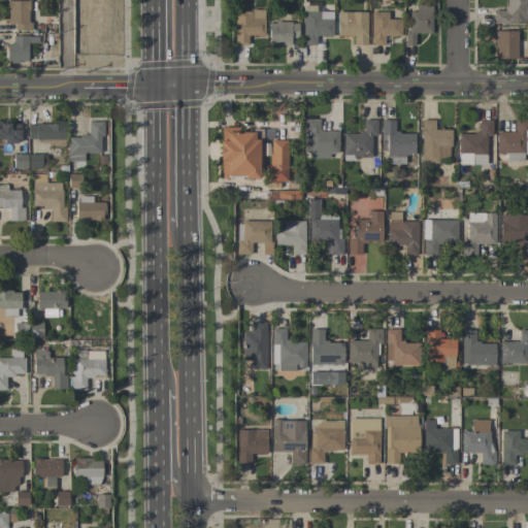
[(29,1),(7,0),(6,29),(29,29),(29,1)]
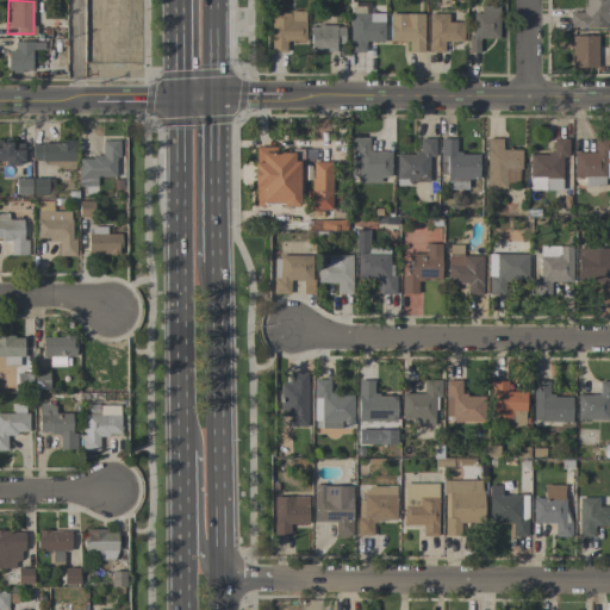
[(609,26),(609,0),(584,0),(585,12),(570,12),(570,27),(609,26)]
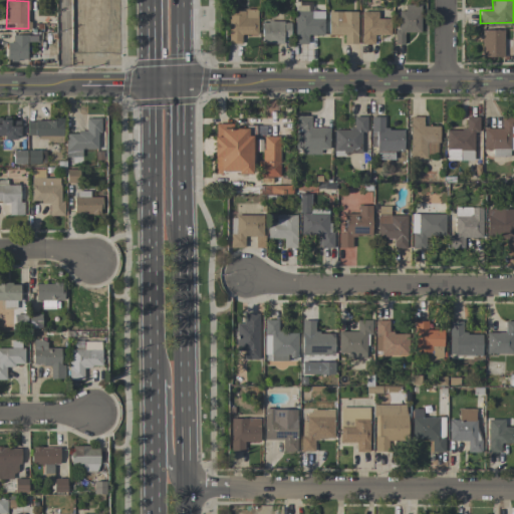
[(420,32),(420,4),(405,4),(405,11),(396,11),(396,44),(404,44),(404,32),(420,32)]
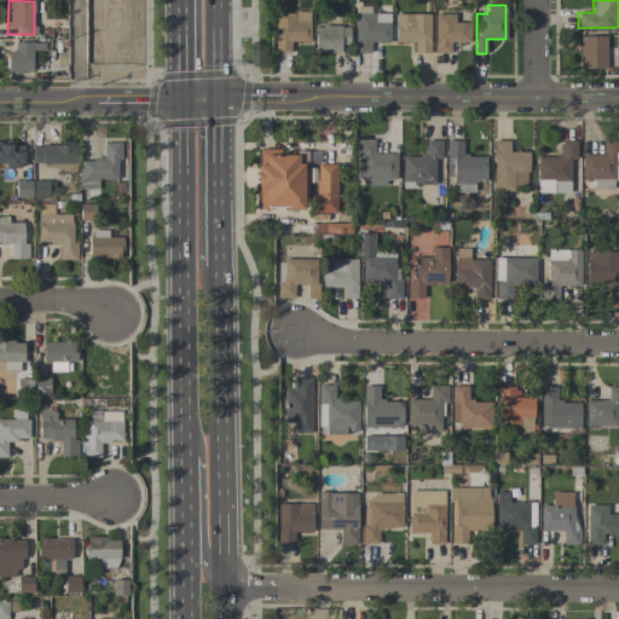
[(310,42),(310,13),(275,12),(275,53),(290,53),(290,41),(310,42)]
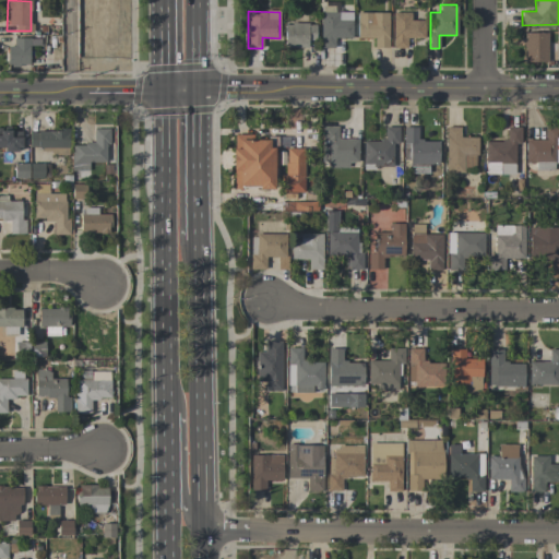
[(320,47),(334,48),(334,38),(352,38),(352,13),(321,12),(320,47)]
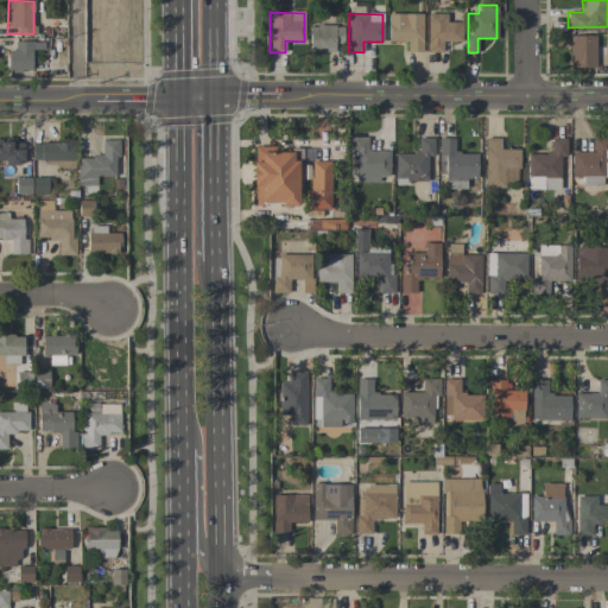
[(423,14),(388,13),(387,40),(407,42),(406,51),(422,52),(423,14)]
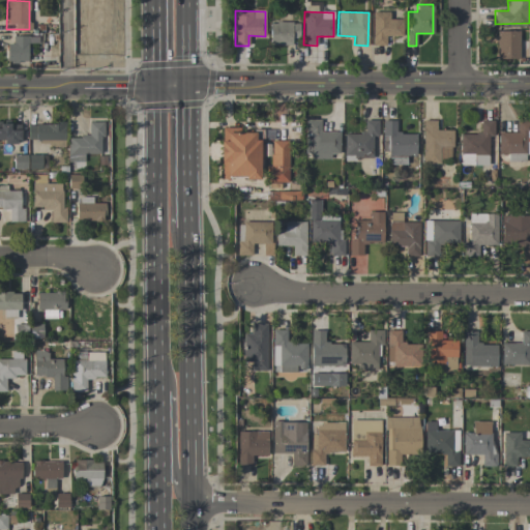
[(386,46),(386,36),(403,35),(402,19),(389,20),(389,11),(372,12),(373,46),(386,46)]
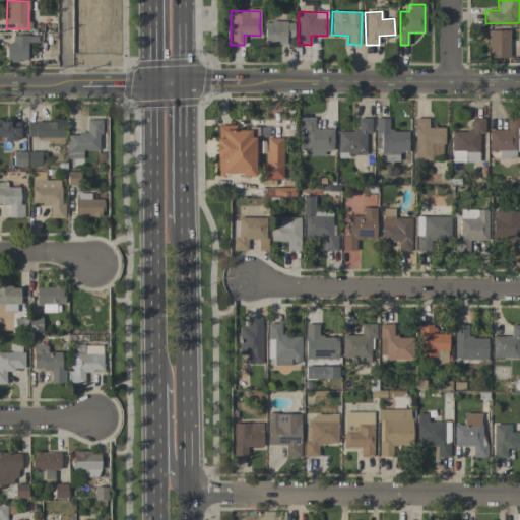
[(286,44),(286,38),(294,38),(294,22),(264,21),(264,44),(286,44)]
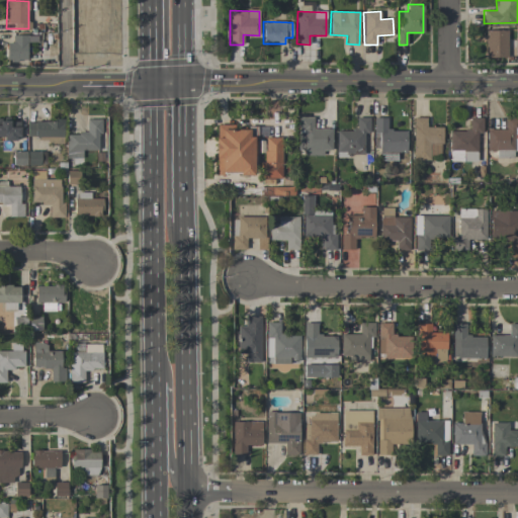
[(485,58),(508,57),(507,30),(485,30),(485,58)]
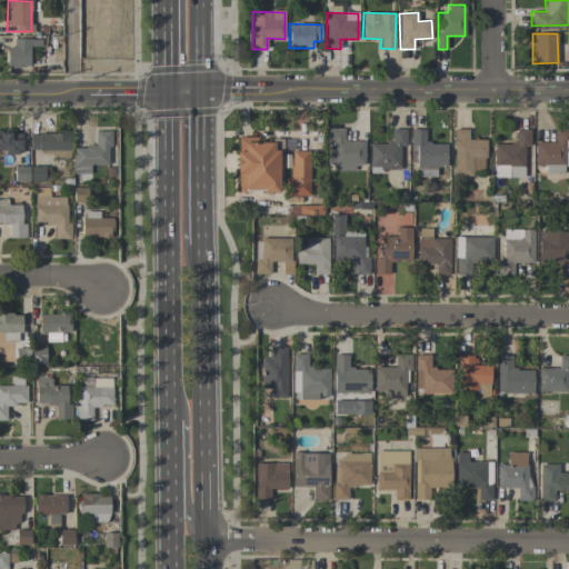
[(7,47),(6,66),(29,66),(30,47),(40,47),(40,39),(12,38),(12,47),(7,47)]
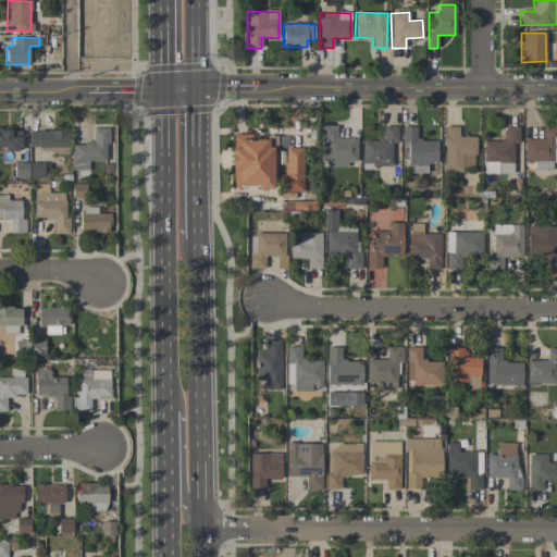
[(356,138),(337,138),(337,125),(321,125),(321,165),(346,165),(347,161),(356,161),(356,138)]
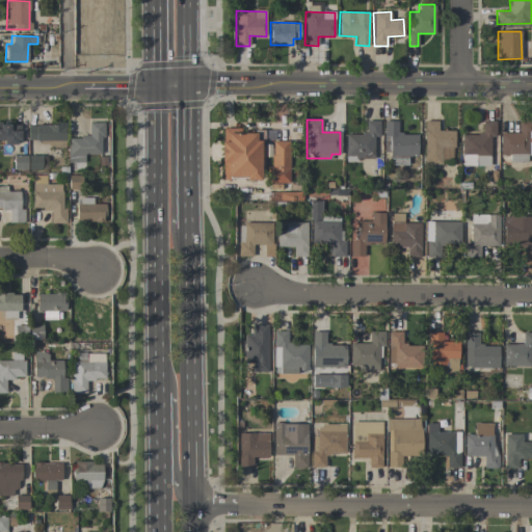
[(500,133),(500,155),(510,155),(510,162),(527,162),(528,155),(531,154),(531,120),(519,121),(519,133),(500,133)]
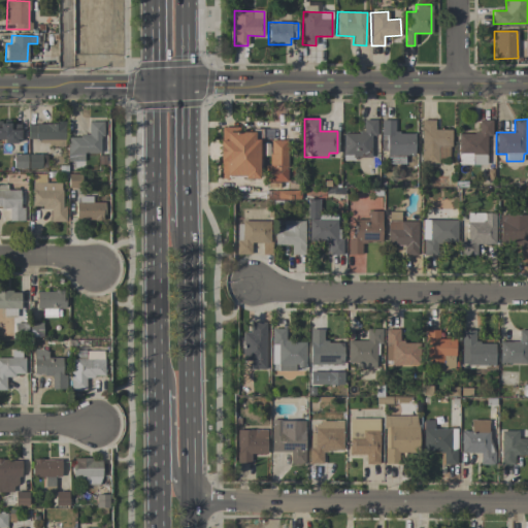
[(370,157),(371,136),(376,136),(376,120),(363,120),(363,133),(342,132),(342,156),(370,157)]
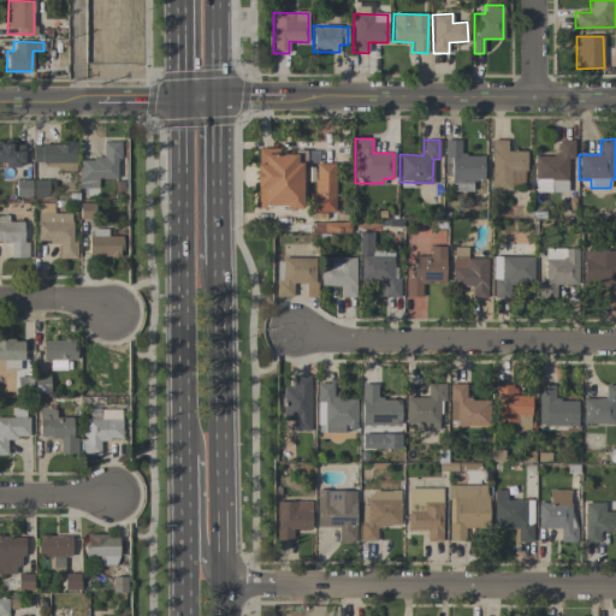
[(483,182),(484,155),(460,155),(461,141),(446,140),(445,181),(483,182)]
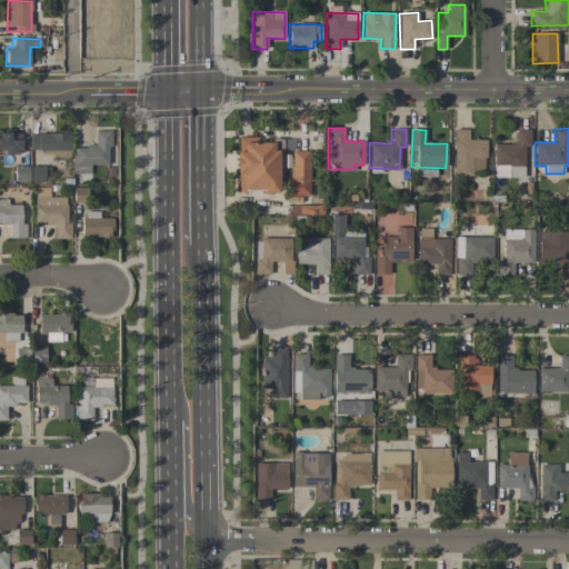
[(469,129),(455,129),(453,176),(472,176),(472,169),(485,169),(486,140),(468,139),(469,129)]
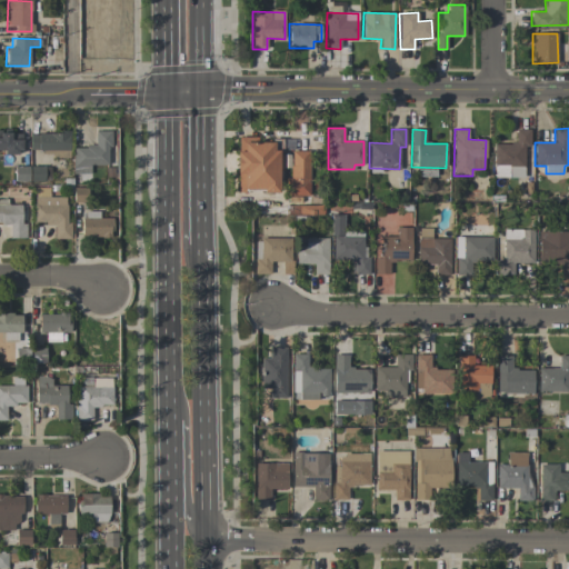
[(495,143),(493,177),(523,178),(525,146),(529,147),(530,130),(515,129),(515,143),(495,143)]
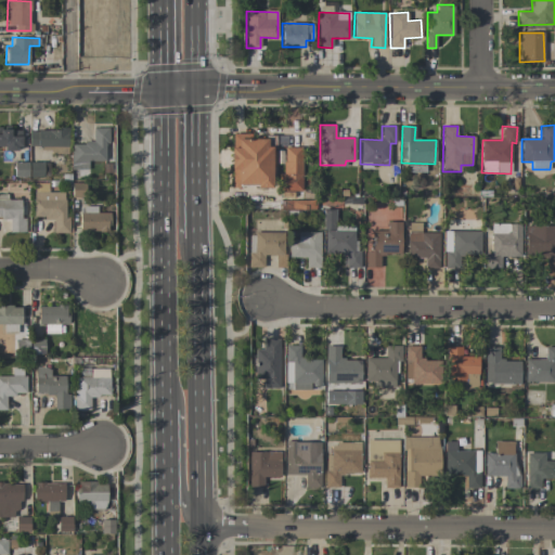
[(71,169),(88,170),(89,160),(106,162),(107,128),(92,128),(92,143),(71,143),(71,169)]
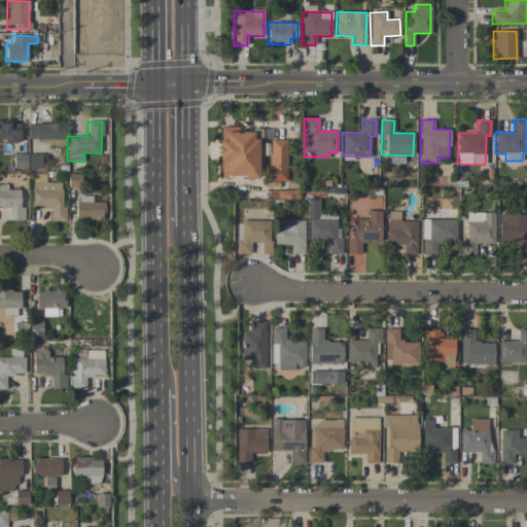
[(0,141),(20,142),(20,123),(0,123),(0,141)]
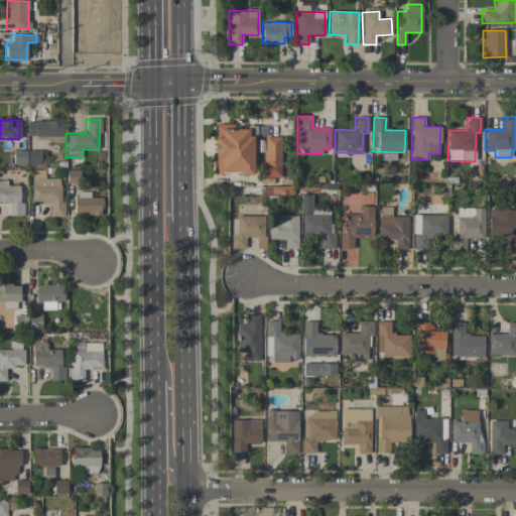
[(27,120),(26,136),(62,136),(63,121),(27,120)]
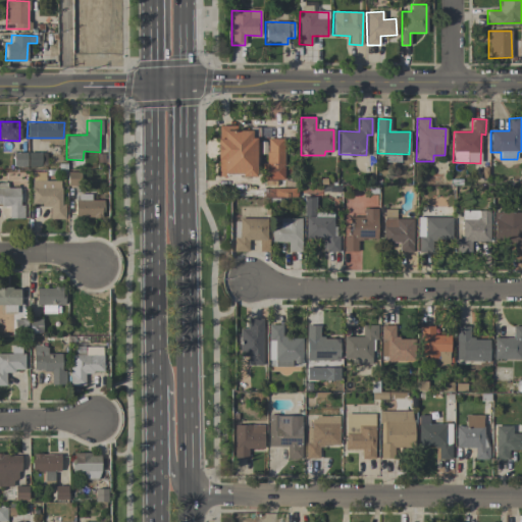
[(255,175),(255,131),(233,131),(233,125),(218,125),(218,138),(217,138),(217,175),(255,175)]
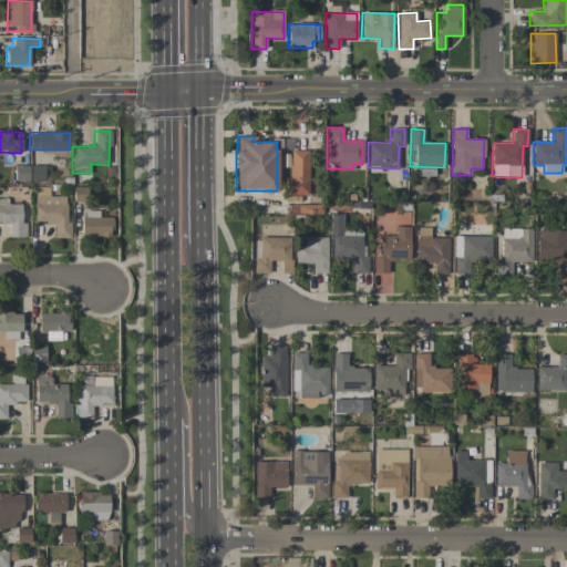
[(308,195),(309,151),(289,150),(288,195),(308,195)]
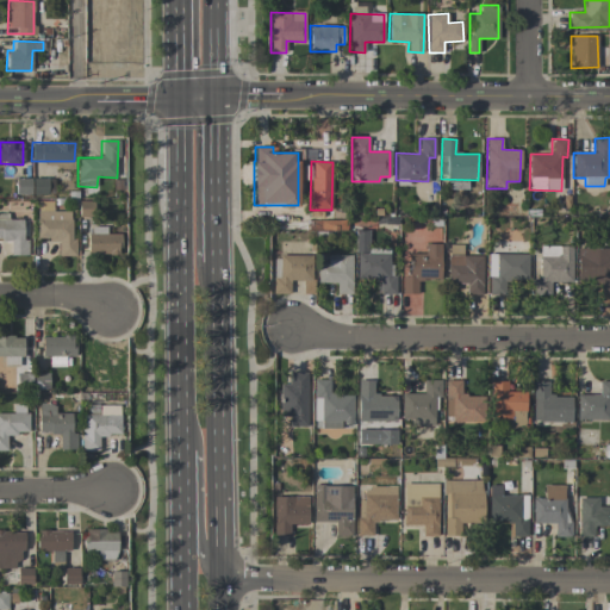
[(38,180),(22,179),(22,193),(38,194),(38,180)]
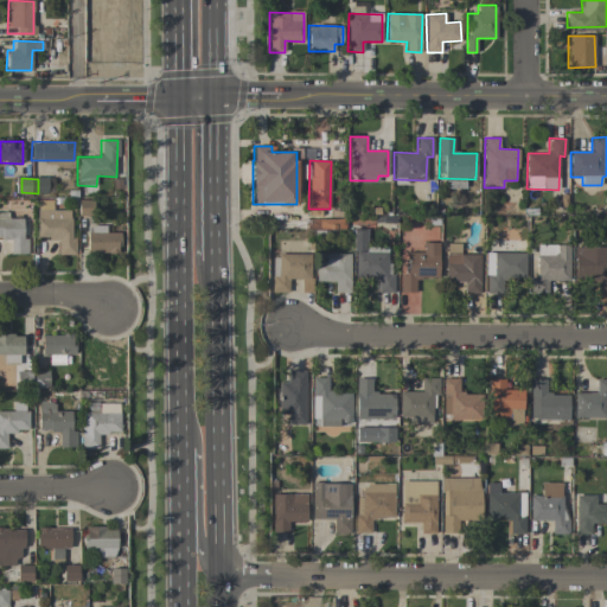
[(37,238),(57,238),(57,254),(76,255),(76,236),(70,236),(71,210),(52,210),(52,200),(37,200),(37,238)]
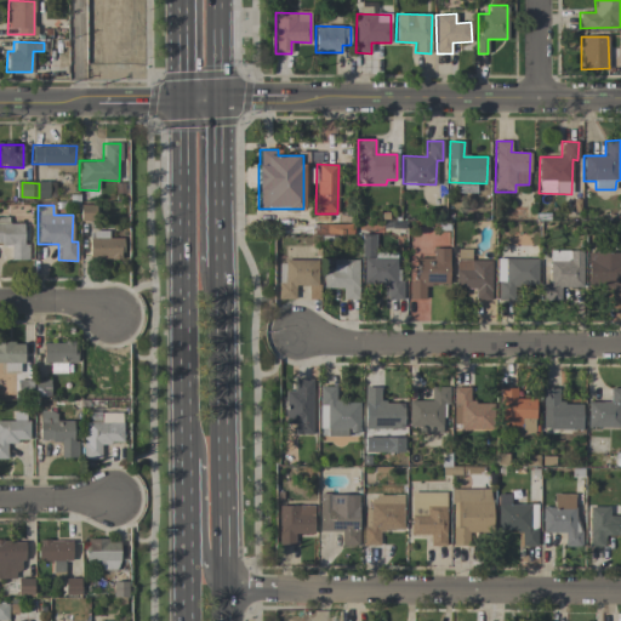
[(23,223),(9,223),(9,217),(0,217),(0,244),(10,244),(10,260),(28,260),(28,244),(23,244),(23,223)]
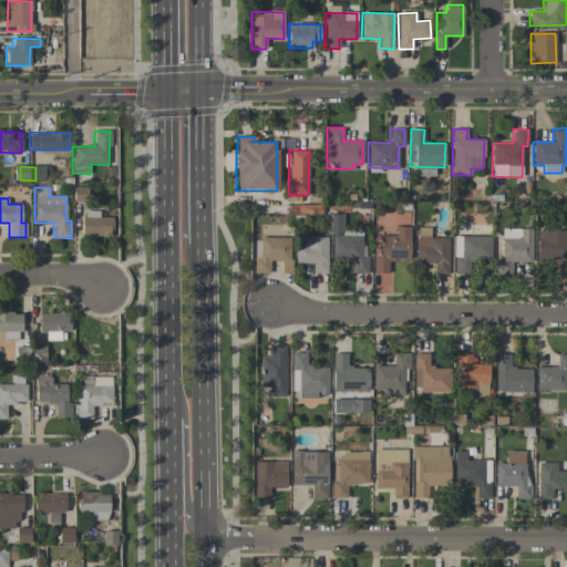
[(112,217),(99,217),(99,210),(82,210),(82,236),(111,236),(112,217)]
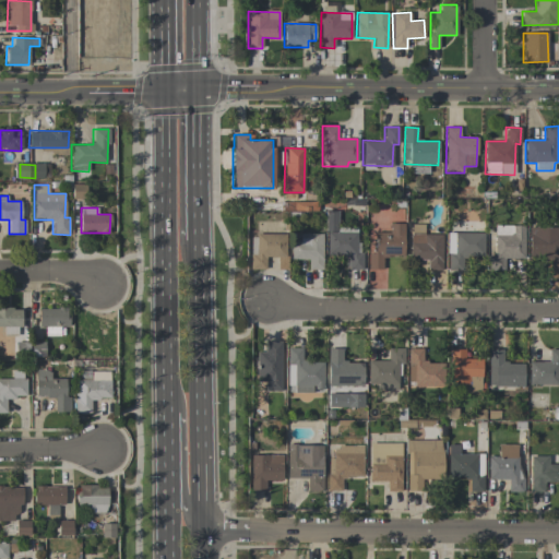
[(325,230),(337,230),(339,211),(326,211),(325,230)]
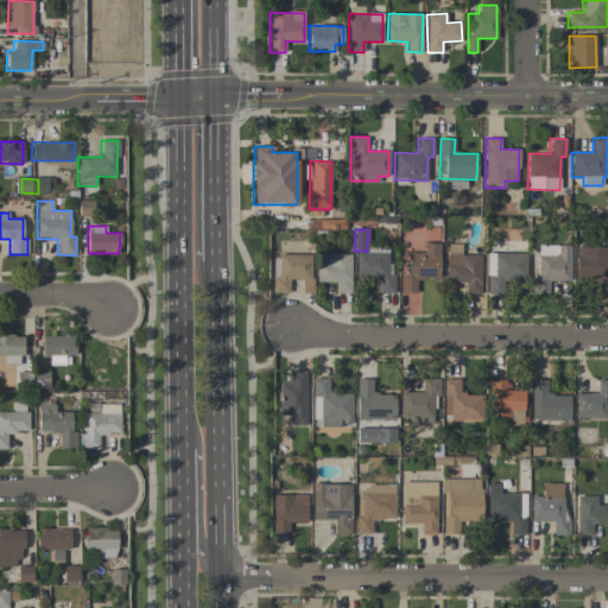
[(439,242),(423,244),(423,252),(407,253),(407,274),(399,274),(400,293),(417,293),(416,278),(439,278),(439,242)]
